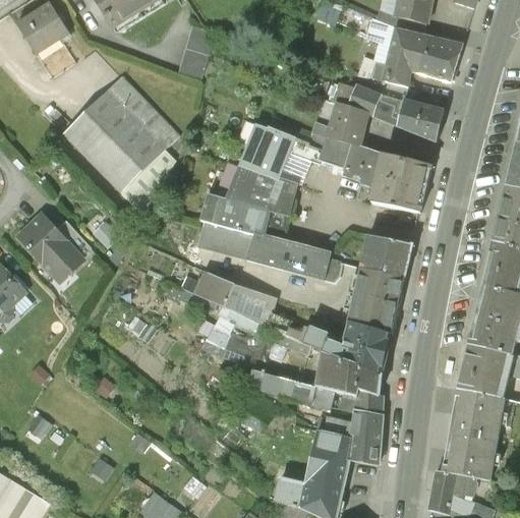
[(94,0),(113,30),(159,0),(94,0)]
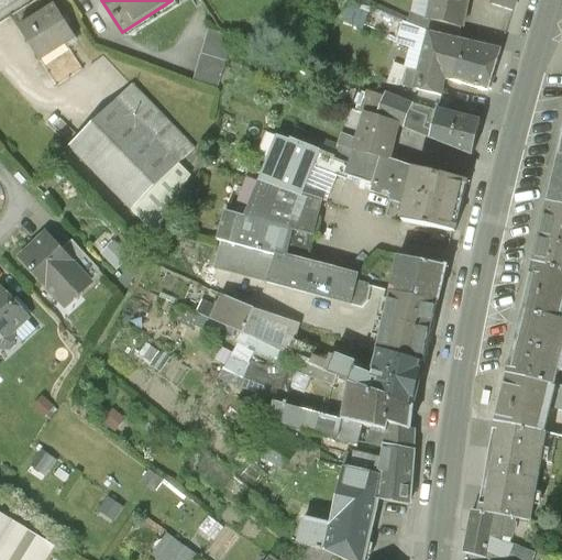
[(429,0),(427,17),(460,23),(462,24),(466,0),(429,0)]
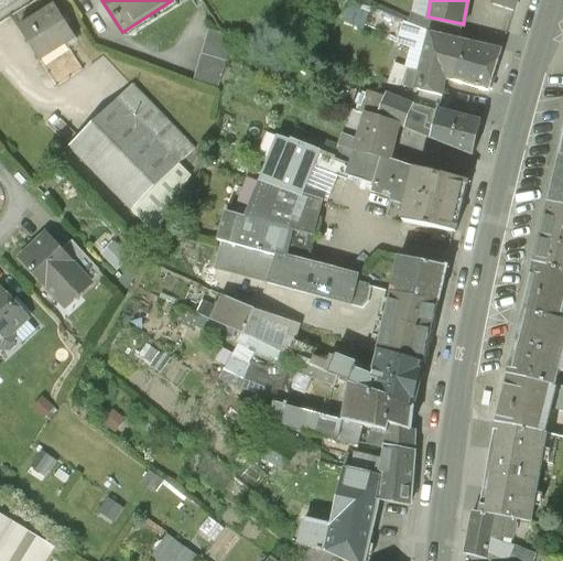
[(53,3),(18,25),(39,60),(65,43),(74,36),(53,3)]
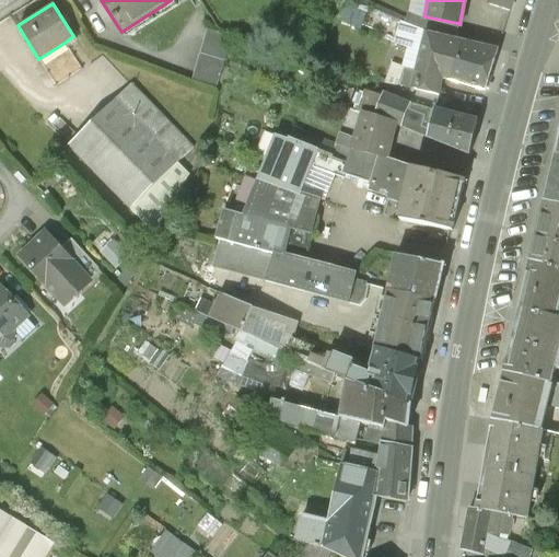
[(424,16),(421,16),(419,25),(428,28),(455,35),(457,23),(424,16)]
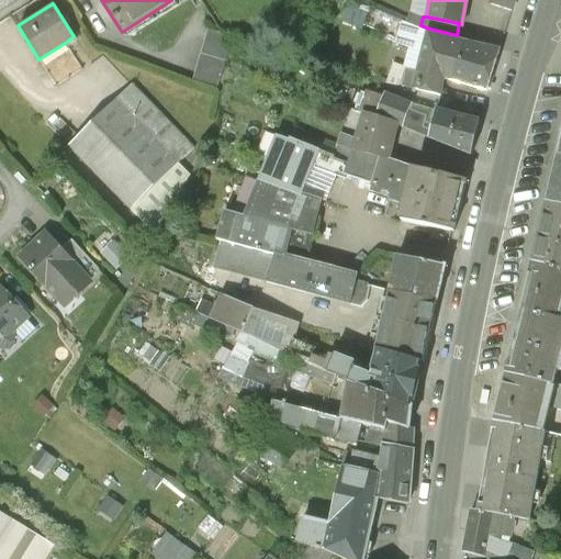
[(231,36),(208,29),(192,80),(215,88),(231,36)]
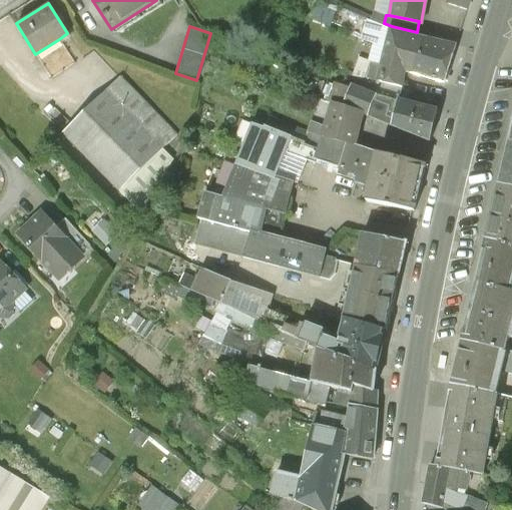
[(455,44),(392,29),(379,79),(402,85),(406,70),(444,80),(455,44)]
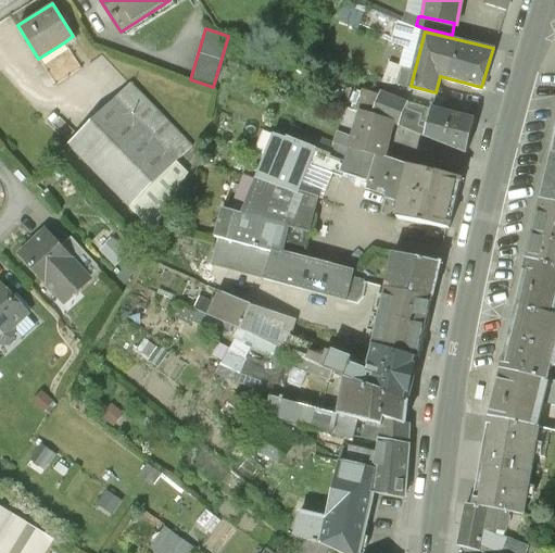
[(80,67),(64,42),(38,59),(39,61),(43,58),(57,79),(52,82),(54,84),(80,67)]
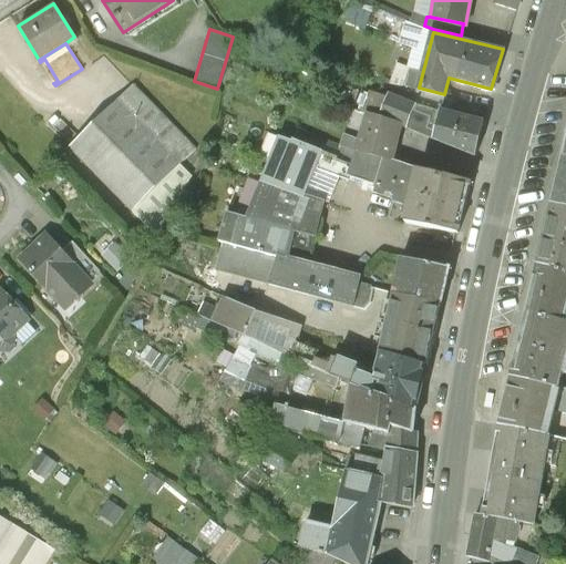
[(196,149),(133,85),(79,140),(53,115),(44,123),(133,212),(196,149)]
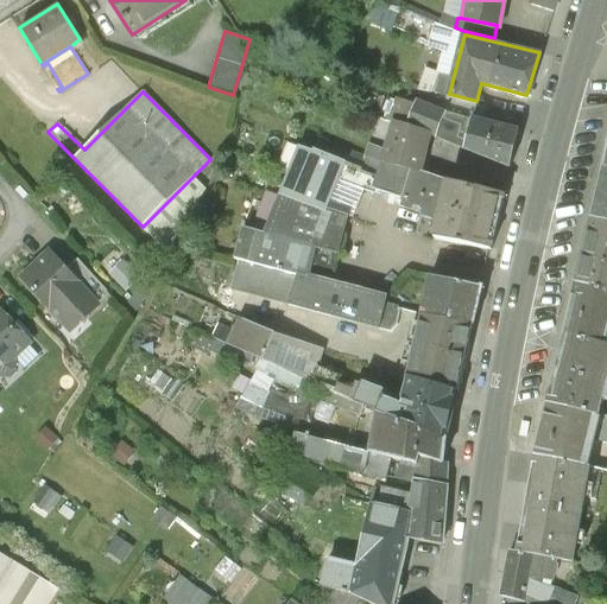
[(415,103),(392,95),(384,116),(391,119),(408,125),(415,103)]
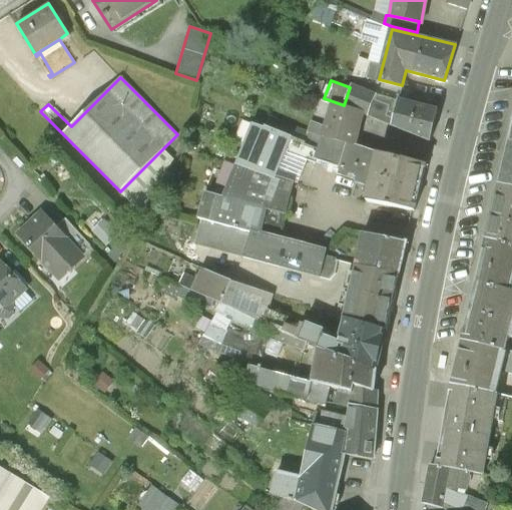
[(376,93),(352,82),(350,87),(344,105),(364,110),(368,111),(376,93)]
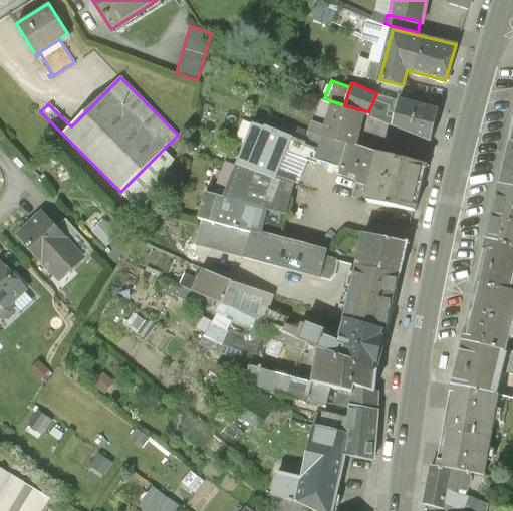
[(396,99),(376,93),(368,111),(367,115),(392,122),(396,99)]
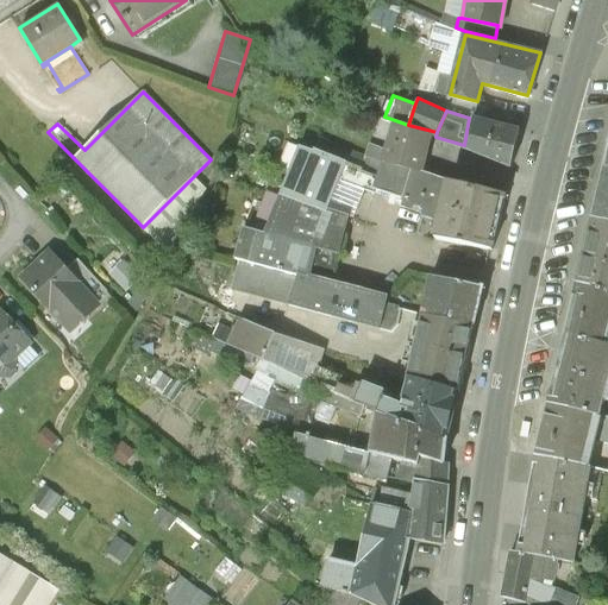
[(518,126),(471,114),(469,118),(464,145),(509,166),(518,126)]
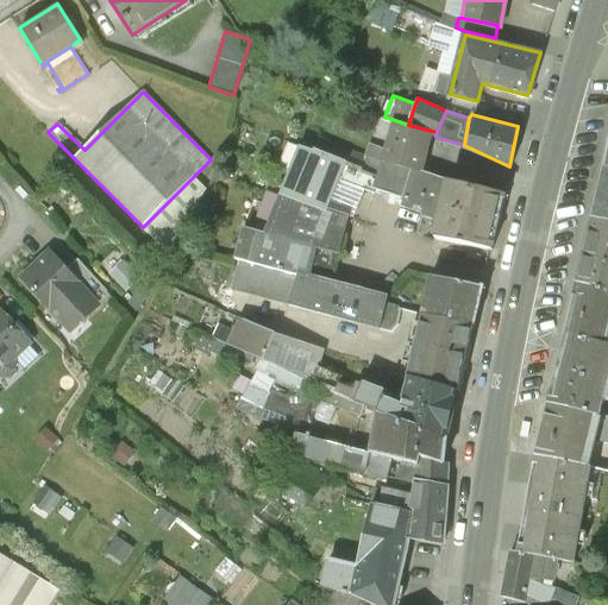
[(408,125),(392,119),(382,156),(421,168),(432,131),(408,125)]
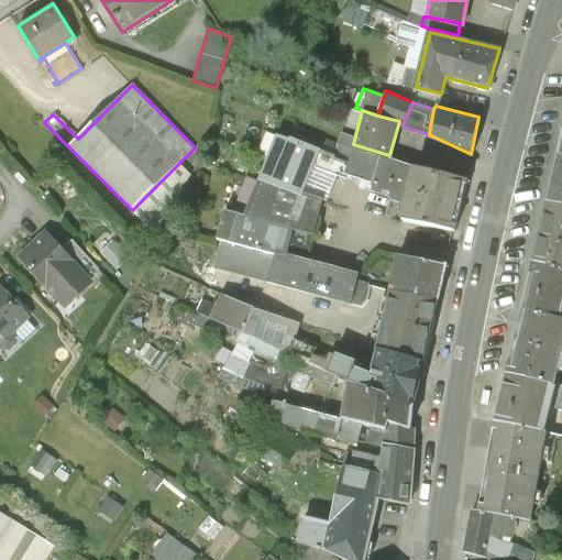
[(295,127),(290,138),(317,146),(332,153),(337,143),(295,127)]
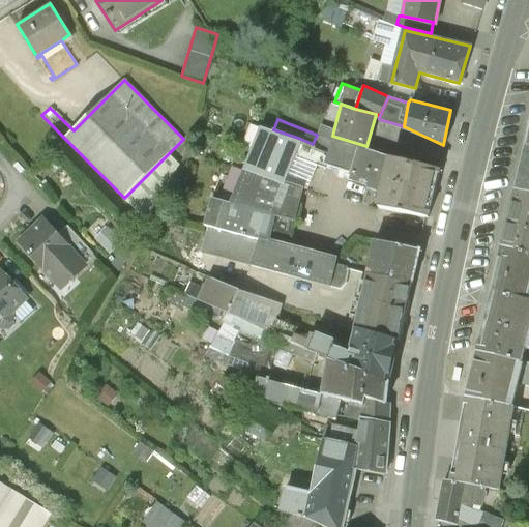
[(260,124),(245,166),(283,179),(298,138),(273,129),(260,124)]
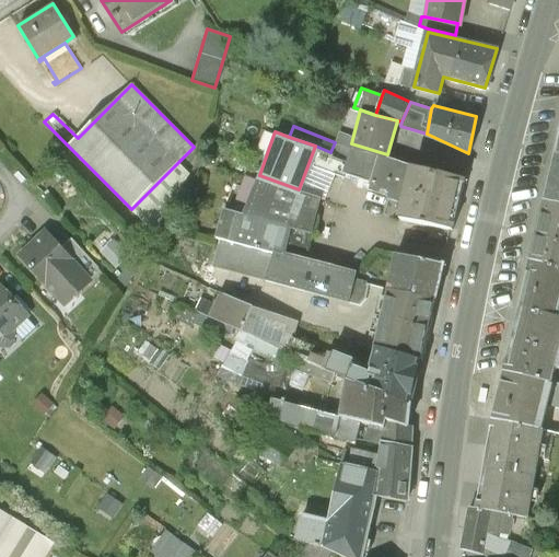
[(411,161),(387,154),(351,143),(342,171),(371,180),(369,187),(387,193),(386,196),(400,199),(411,161)]
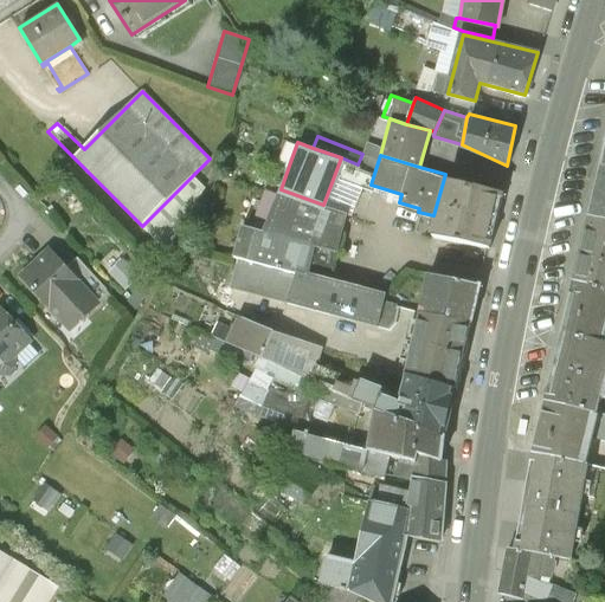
[(604,164),(599,163),(586,215),(604,219),(604,164)]
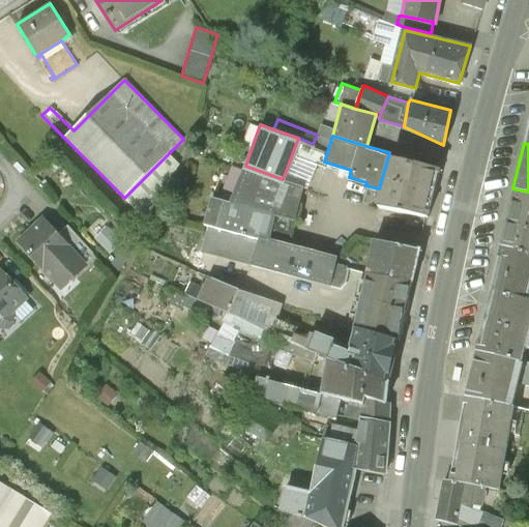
[(438,168),(389,152),(379,188),(377,206),(384,207),(411,212),(427,215),(438,168)]
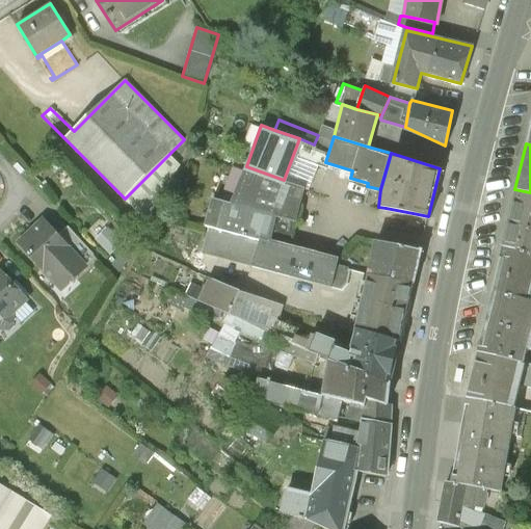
[(260,237),(267,238),(273,214),(295,217),(303,186),(284,180),(246,166),(231,202),(214,199),(207,222),(210,223),(260,237)]
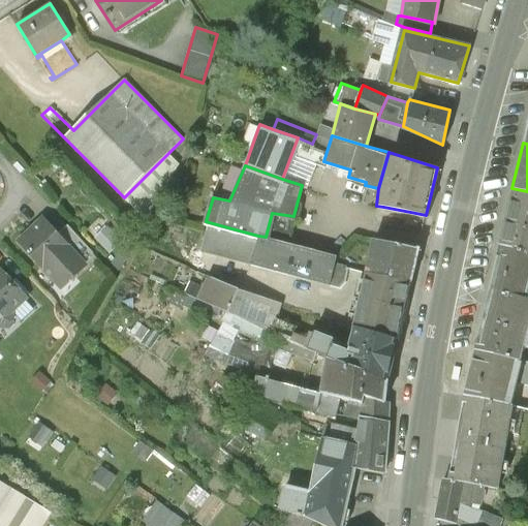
[(527,191),(511,188),(503,233),(527,241),(527,191)]
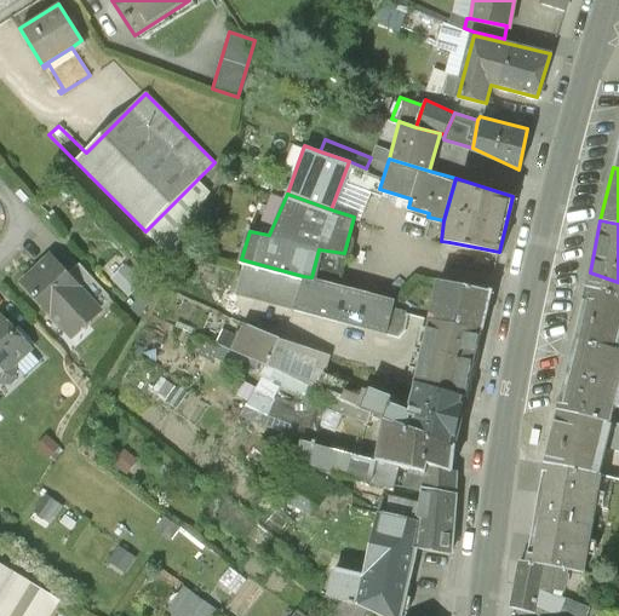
[(481,248),(450,242),(448,246),(434,243),(430,265),(479,272),(481,248)]
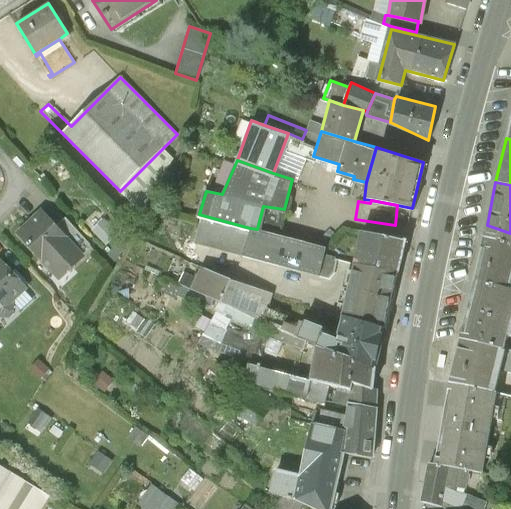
[(56,225),(42,210),(16,233),(54,274),(66,263),(68,265),(81,253),(71,243),(56,225)]
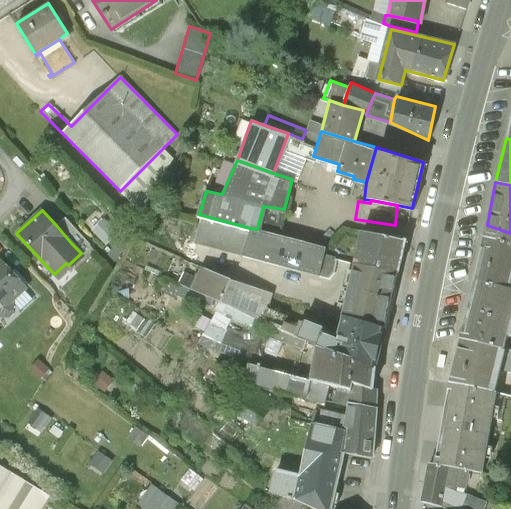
[(250,228),(202,215),(195,242),(243,253),(250,228)]
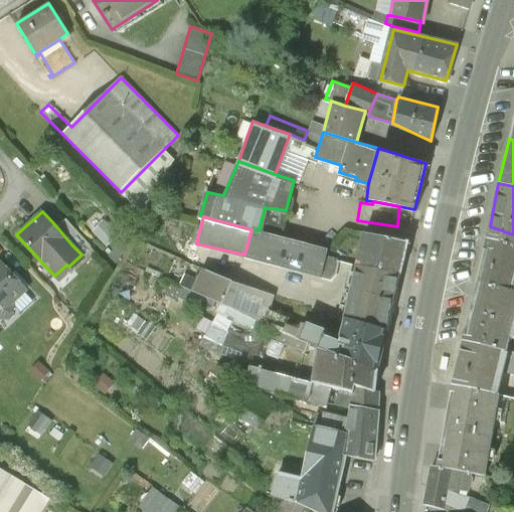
[(80,235),(64,218),(56,226),(71,244),(80,235)]
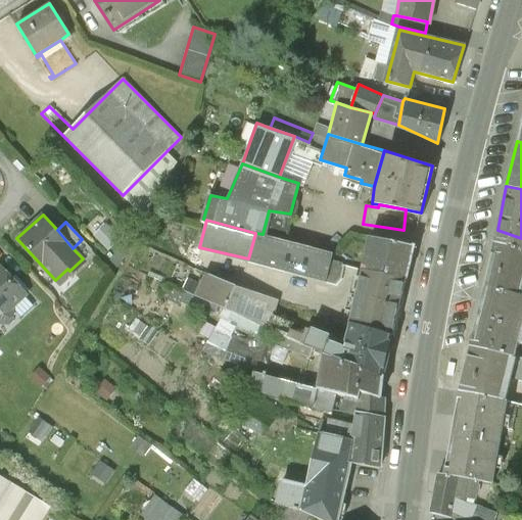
[(330,260),(332,251),(263,234),(255,233),(248,258),(334,281),(338,276),(341,264),(330,260)]
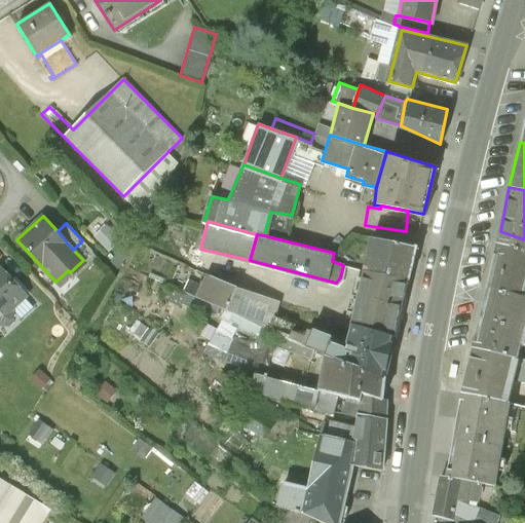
[(416,247),(371,236),(366,261),(362,260),(359,255),(350,254),(348,266),(363,269),(408,279),(416,247)]
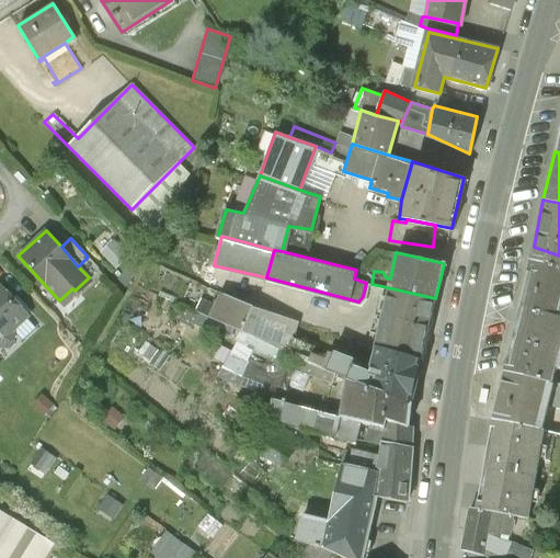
[(559,266),(533,260),(521,307),(556,316),(559,299),(559,266)]
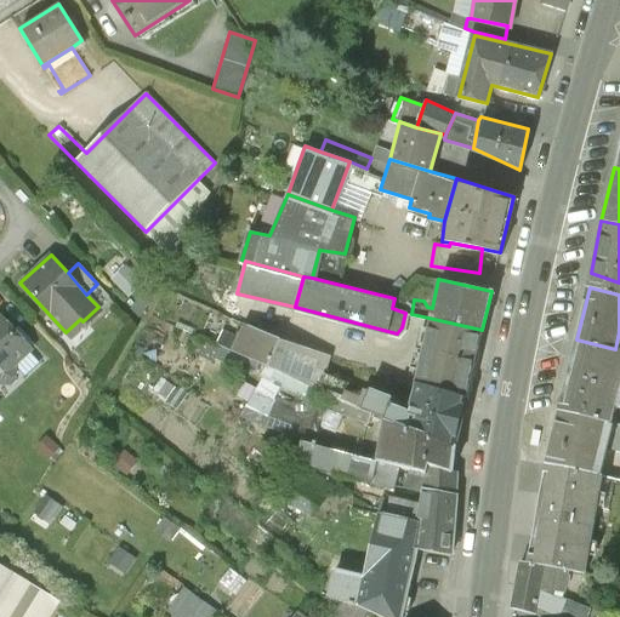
[(0,381),(6,381),(13,373),(15,365),(12,363),(28,347),(0,316),(0,381)]
